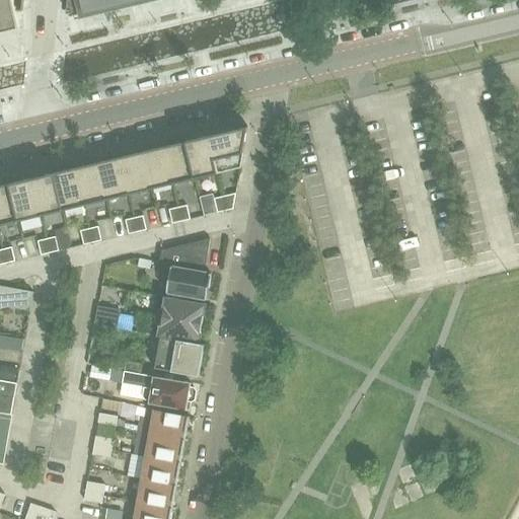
[(0,0),(0,15),(23,10),(24,0),(0,0)]
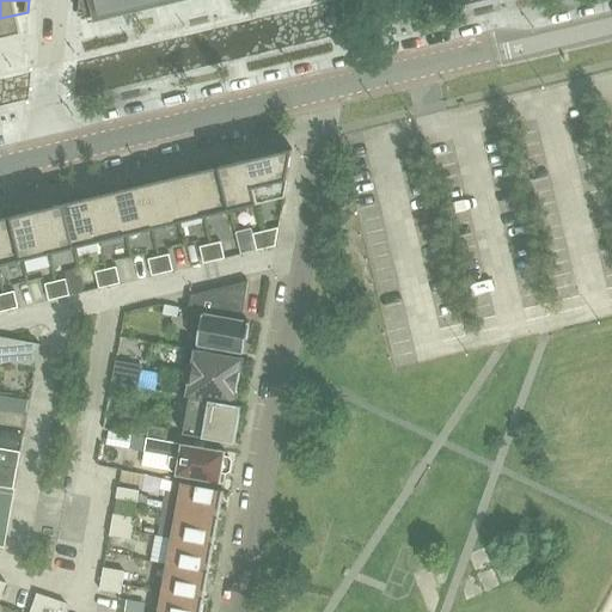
[(81,0),(81,11),(80,14),(81,14),(85,18),(89,17),(120,10),(124,8),(123,8),(154,1),(155,1),(159,0),(158,0),(81,0)]
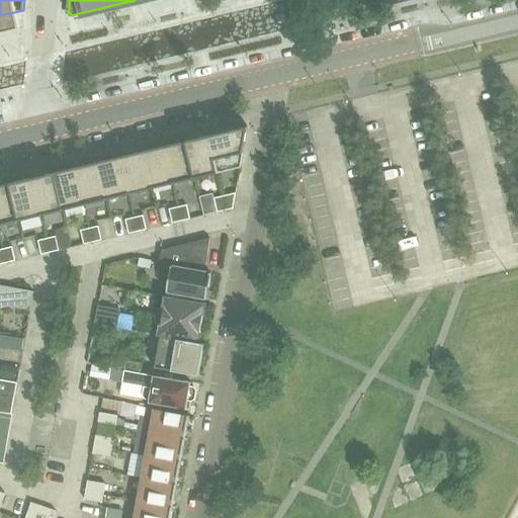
[(248,125),(209,135),(214,159),(243,153),(248,125)]
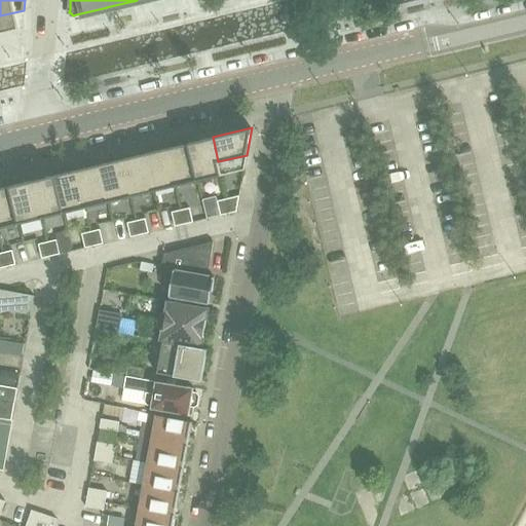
[(213,137),(189,143),(198,181),(222,175),(218,161),(213,137)]
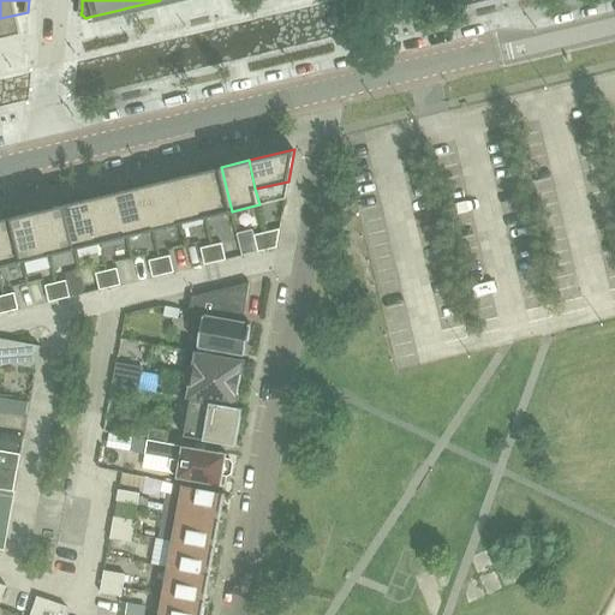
[(206,218),(232,212),(221,167),(195,173),(206,218)]
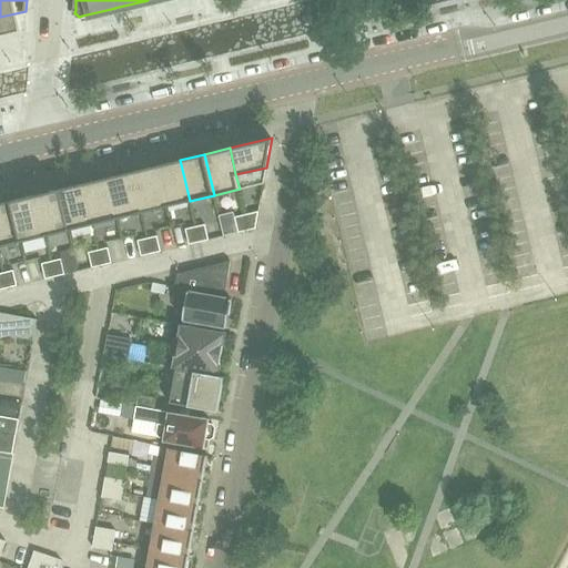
[(166,206),(190,201),(180,160),(156,165),(166,206)]
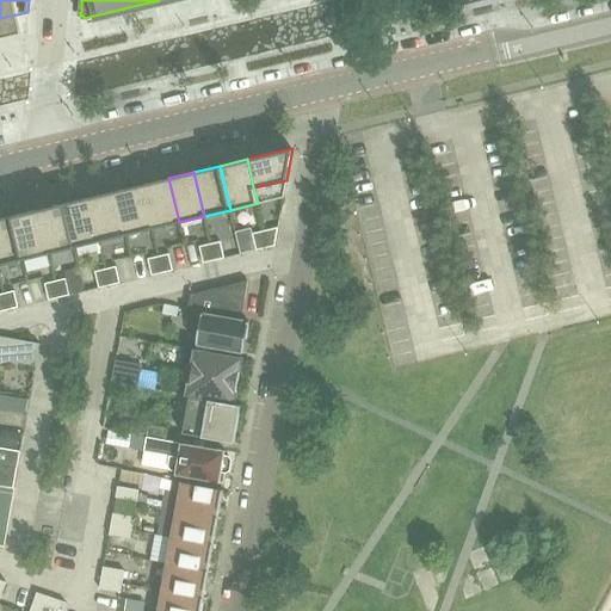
[(179,222),(168,178),(142,185),(152,229),(179,222)]
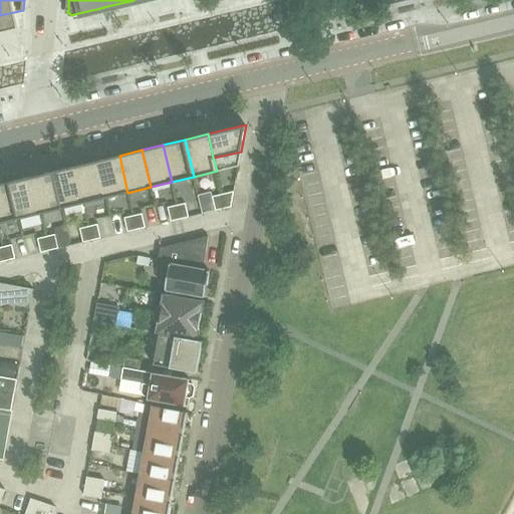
[(105,198),(127,193),(119,156),(96,161),(105,198)]
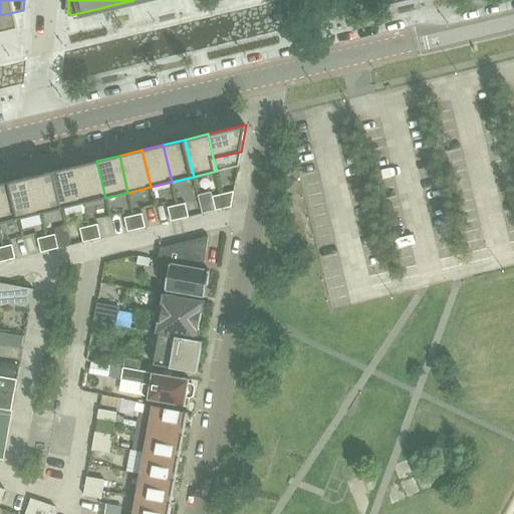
[(96,161),(74,166),(83,203),(105,198),(96,161)]
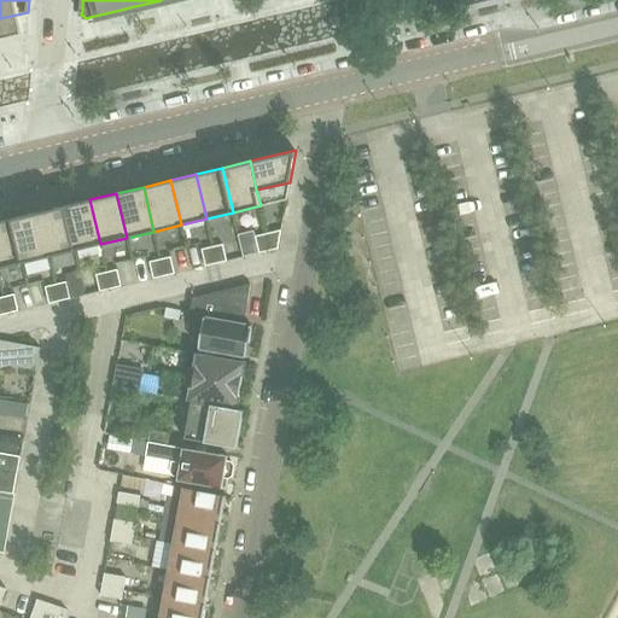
[(75,250),(100,244),(89,199),(64,205),(75,250)]
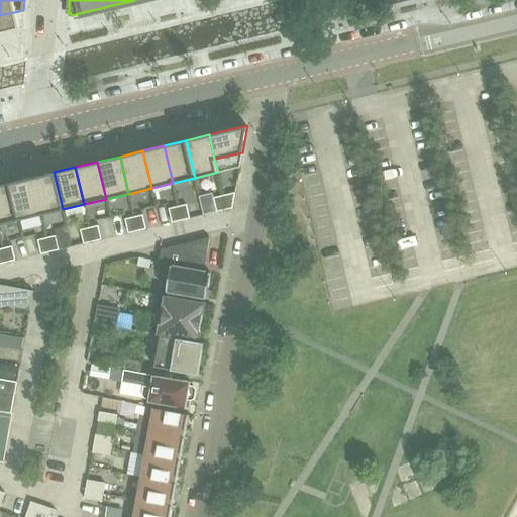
[(63,209),(54,172),(32,177),(40,214),(63,209)]
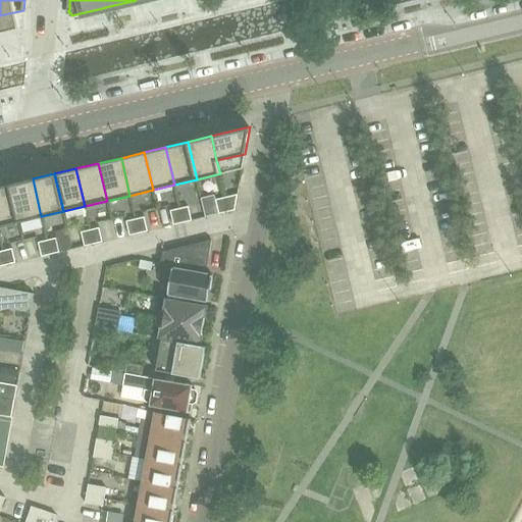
[(18,222),(41,216),(33,178),(9,185),(18,222)]
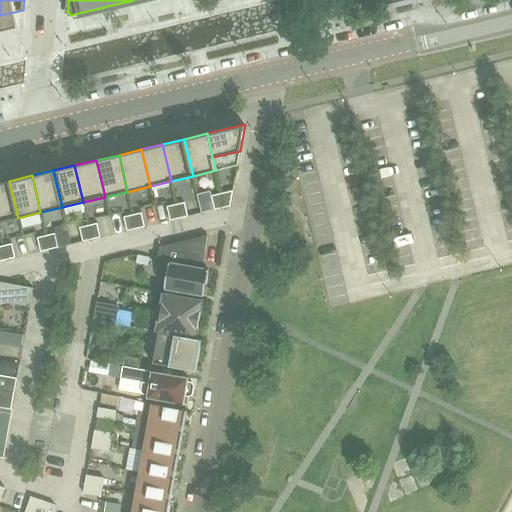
[(0,222),(18,218),(9,181),(0,183),(0,222)]
